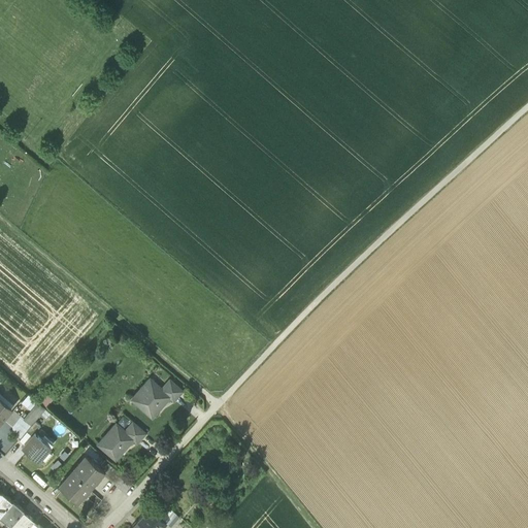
[(169,395),(161,388),(150,377),(132,398),(152,416),(169,396),(169,395)]
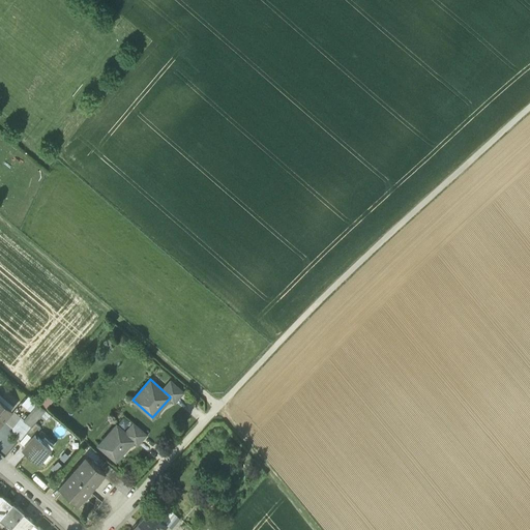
[(183,391),(170,380),(162,389),(170,396),(170,398),(174,402),(183,391)]
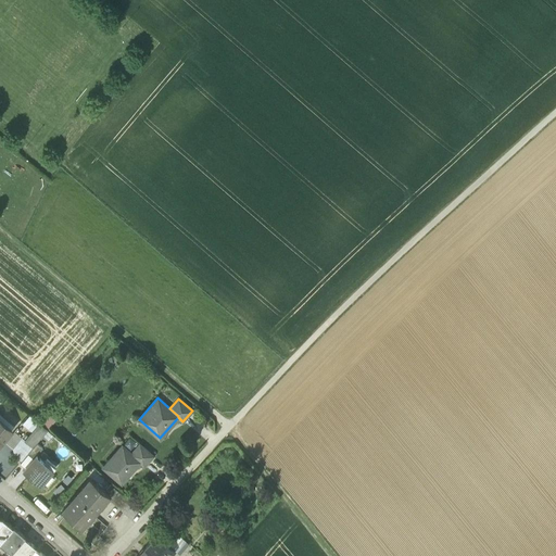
[(0,442),(12,429),(0,418),(0,442)]
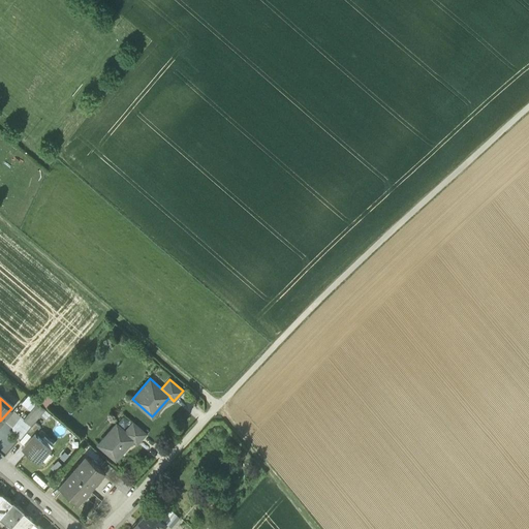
[(39,404),(25,421),(31,426),(35,422),(45,409),(39,404)]
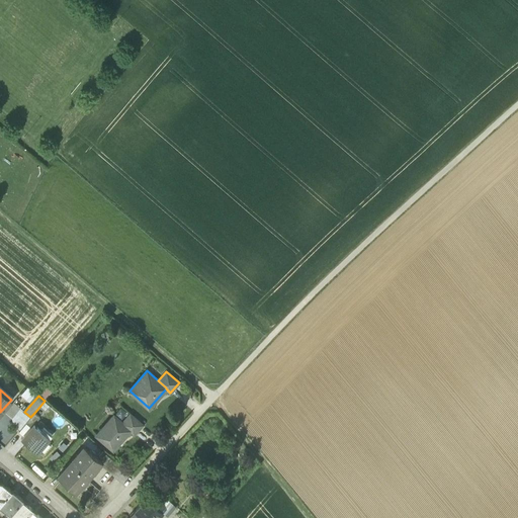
[(13,402),(5,412),(12,418),(21,408),(13,402)]
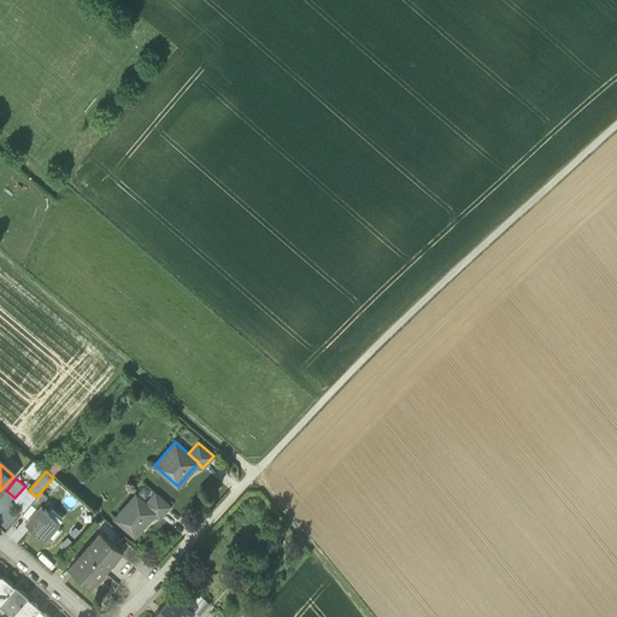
[(36,497),(31,503),(37,509),(41,505),(47,498),(48,497),(41,492),(36,497)]
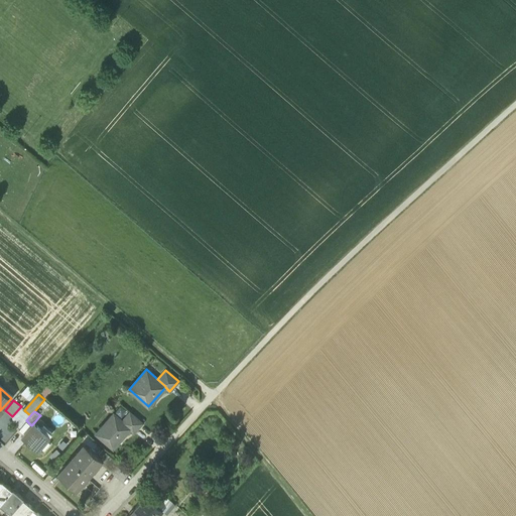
[(142,422),(129,411),(121,420),(130,427),(129,428),(133,432),(142,422)]
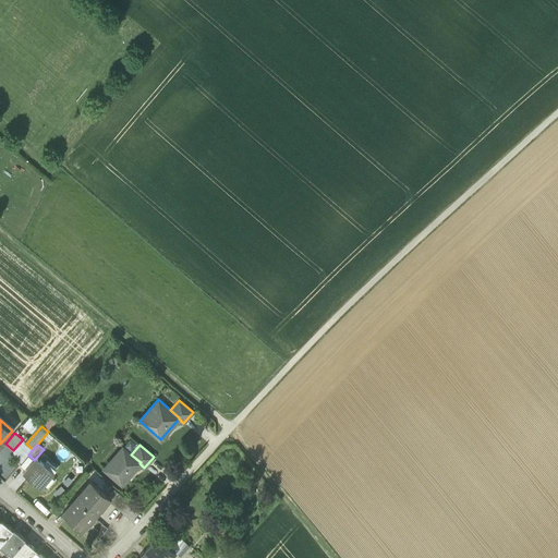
[(141,462),(131,455),(122,447),(104,469),(122,484),(140,463),(141,462)]
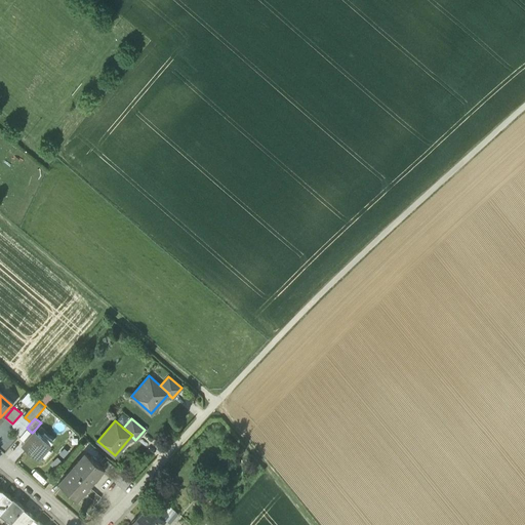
[(44,433),(42,435),(35,430),(32,433),(23,444),(39,457),(53,440),(44,433)]
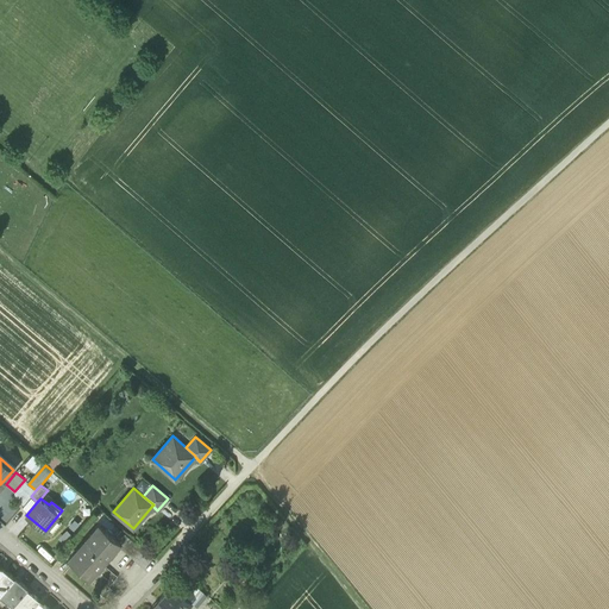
[(90,578),(121,542),(99,523),(69,559),(74,564),(90,578)]
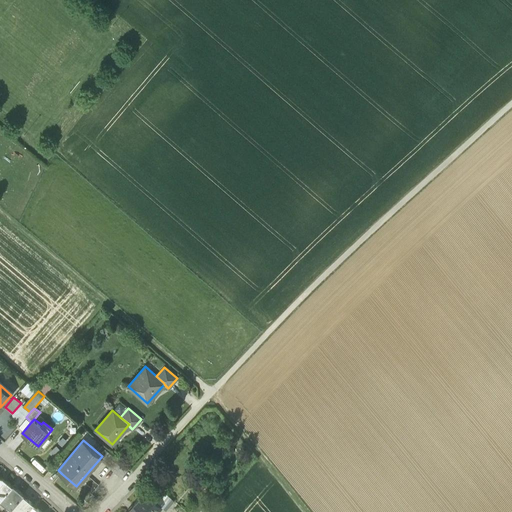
[(109,451),(101,460),(121,477),(128,468),(109,451)]
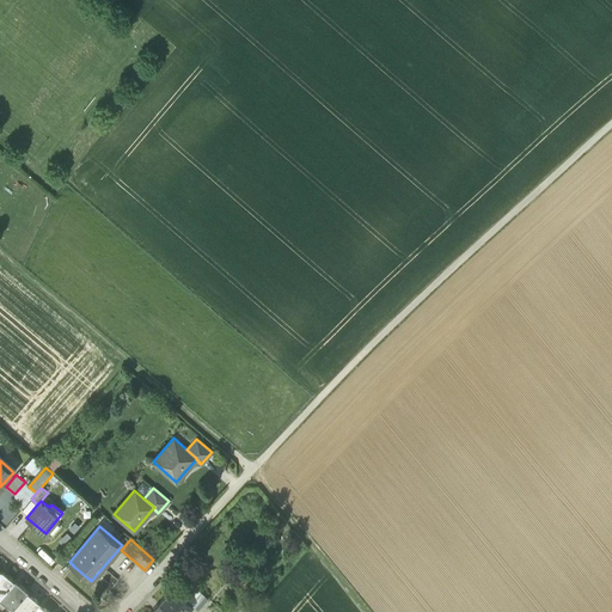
[(63,579),(74,567),(69,562),(63,557),(53,570),(63,579)]
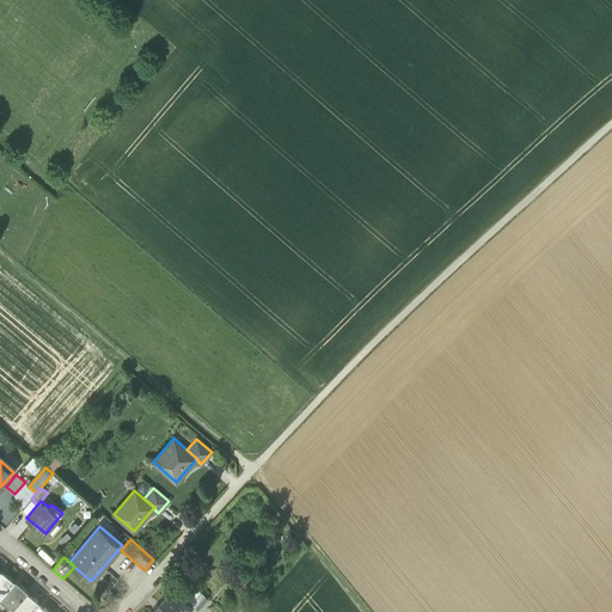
[(191,565),(182,577),(194,586),(203,575),(191,565)]
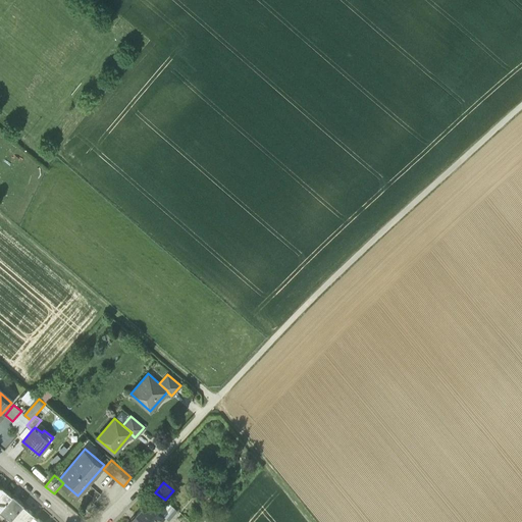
[(1,487),(0,487),(0,508),(0,509),(12,496),(1,486),(1,487)]
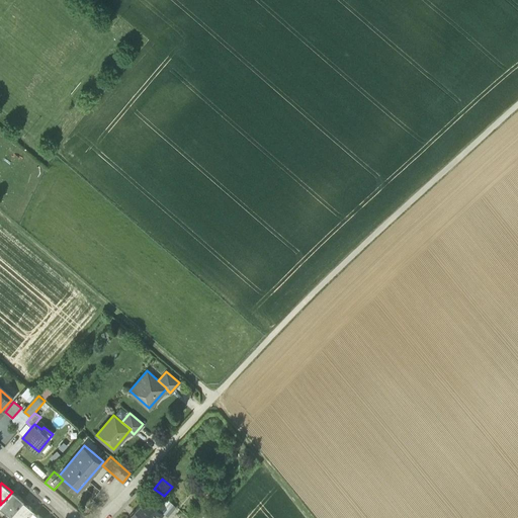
[(164,496),(154,489),(147,497),(158,506),(165,498),(164,496)]
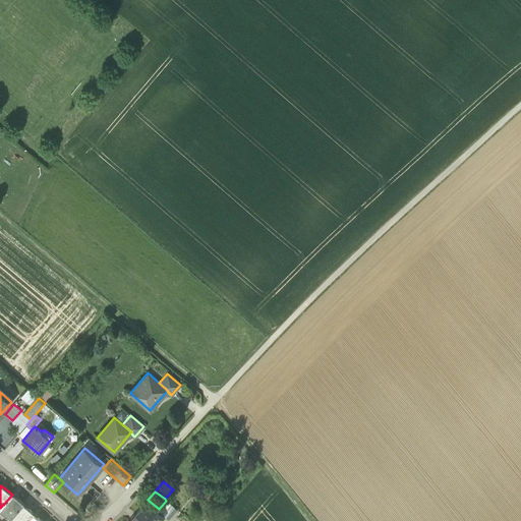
[(23,503),(12,494),(12,495),(0,508),(0,510),(6,515),(7,513),(12,516),(22,504),(23,503)]
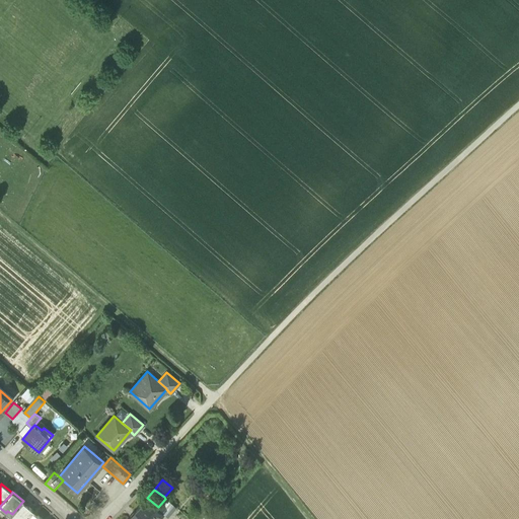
[(158,507),(147,498),(135,512),(143,518),(156,518),(163,511),(158,507)]
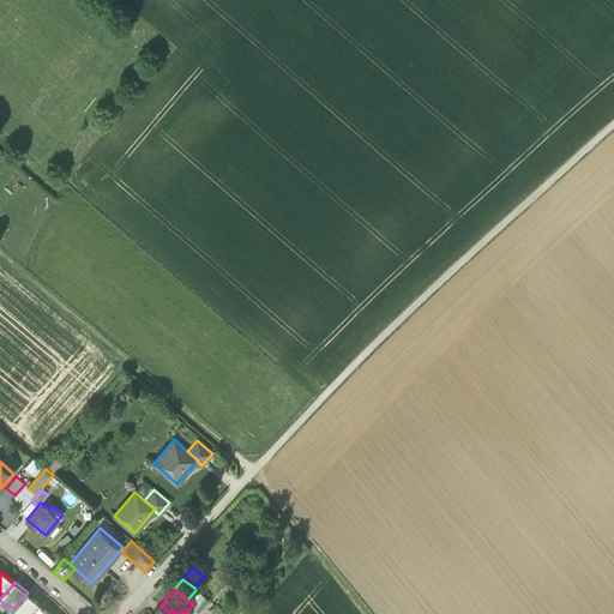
[(40,605),(26,594),(14,608),(11,612),(13,613),(30,613),(38,605),(40,605)]
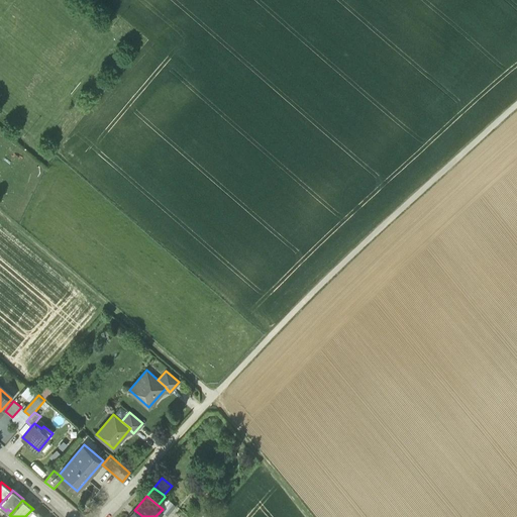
All buildings are outlined.
